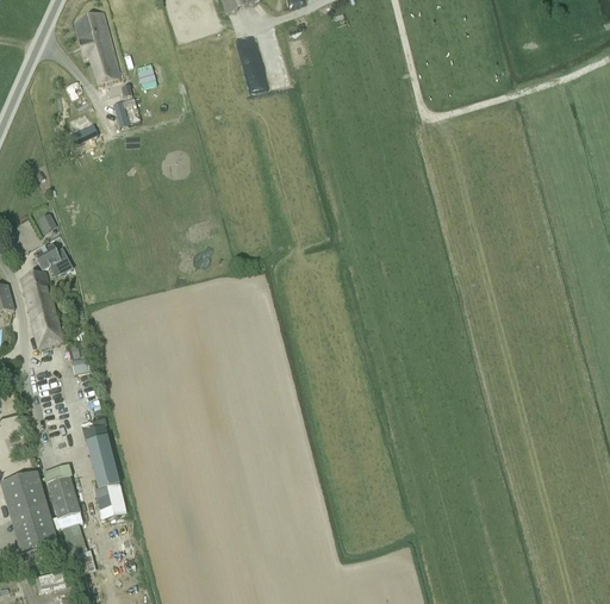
[(222,0),(226,11),(251,0),(222,0)]
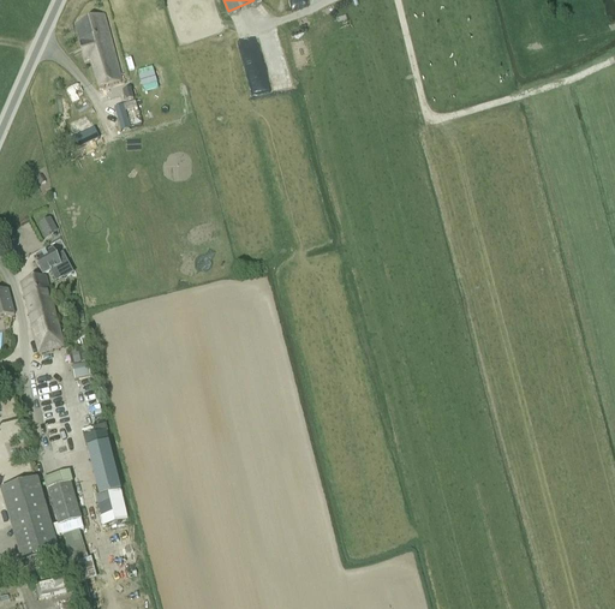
[(105,11),(82,18),(75,19),(85,57),(91,55),(99,82),(121,76),(105,11)]
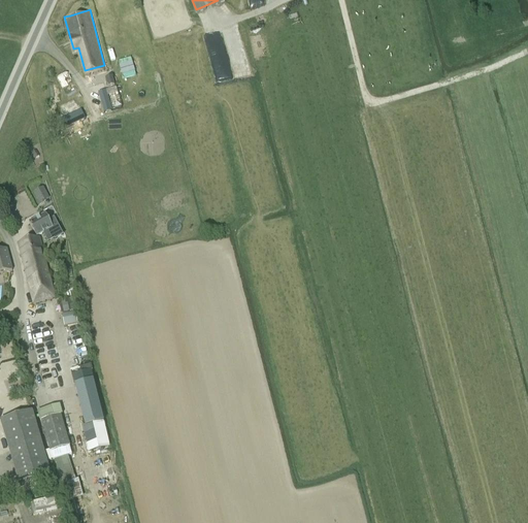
[(217,71),(242,66),(234,28),(221,31),(221,30),(208,32),(217,71)]
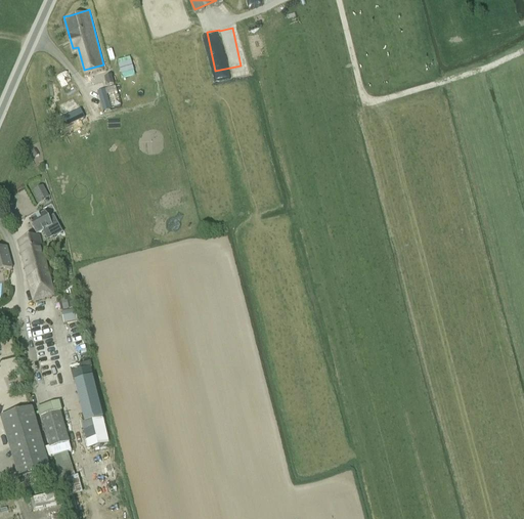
[(113,72),(104,74),(107,83),(114,81),(115,81),(113,72)]
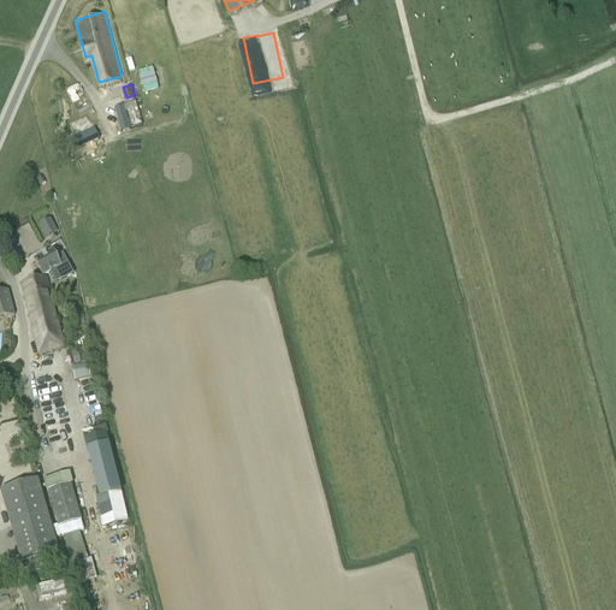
[(114,104),(122,126),(130,124),(124,101),(114,104)]
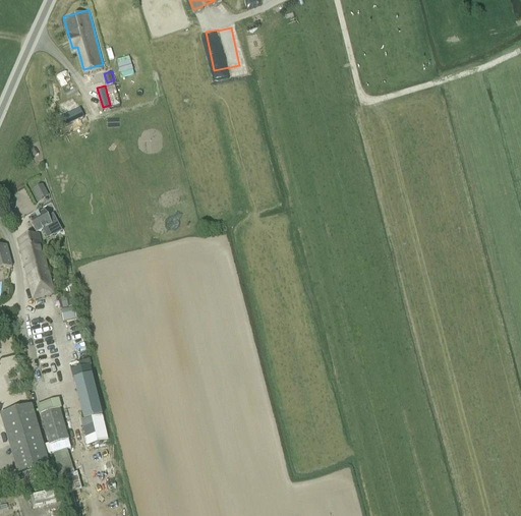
[(68,104),(57,111),(66,127),(78,120),(68,104)]
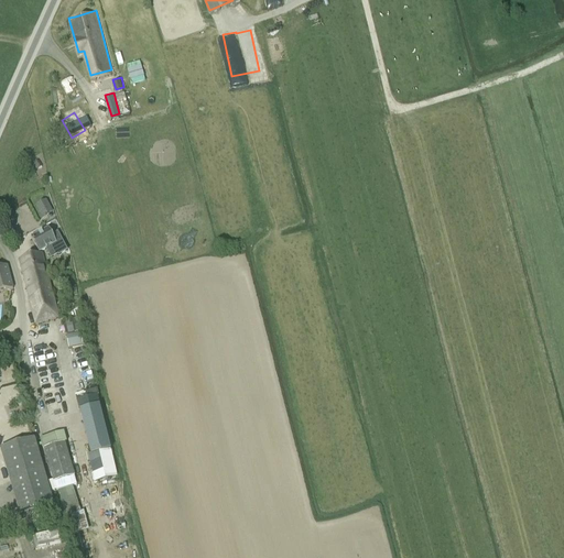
[(46,197),(36,201),(42,212),(52,208),(46,197)]
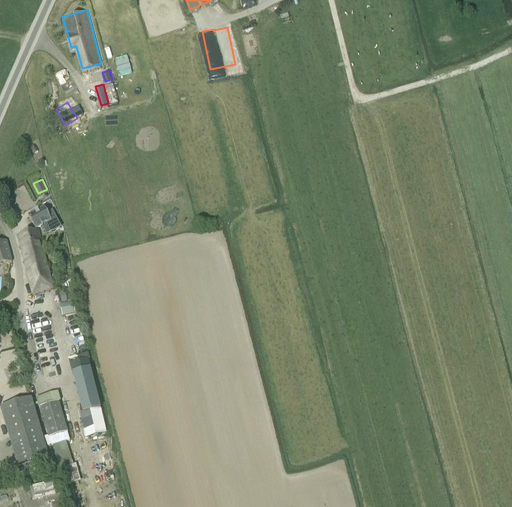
[(55,213),(50,215),(44,204),(29,211),(35,225),(42,221),(45,227),(50,224),(51,225),(59,221),(55,213)]
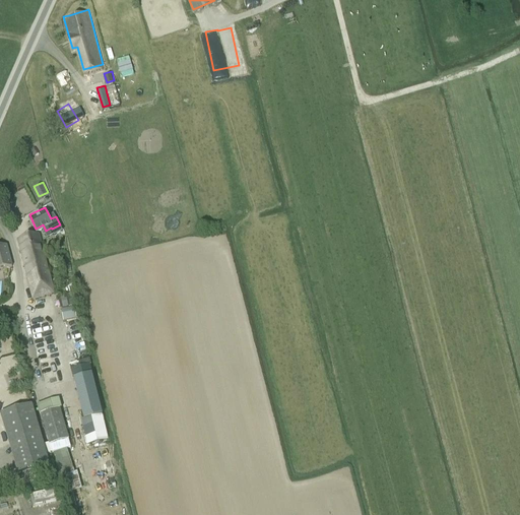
[(33,295),(54,290),(39,231),(18,236),(33,295)]
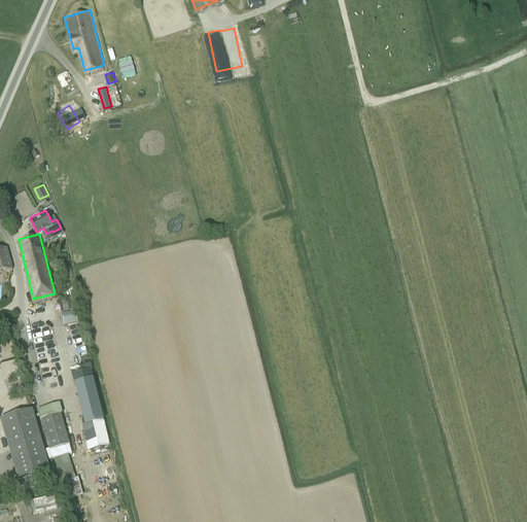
[(0,269),(11,267),(6,245),(0,246),(0,269)]
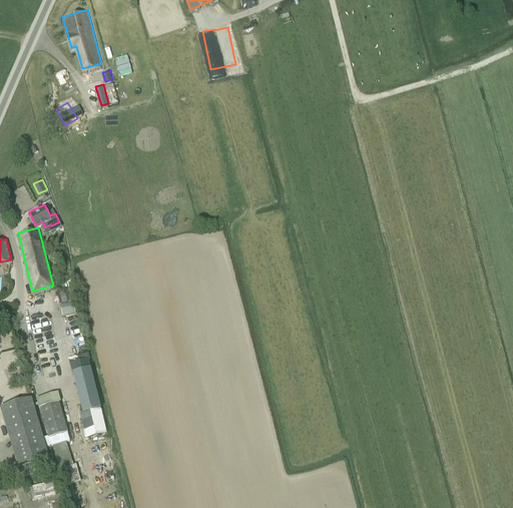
[(73,297),(70,286),(57,289),(59,300),(73,297)]
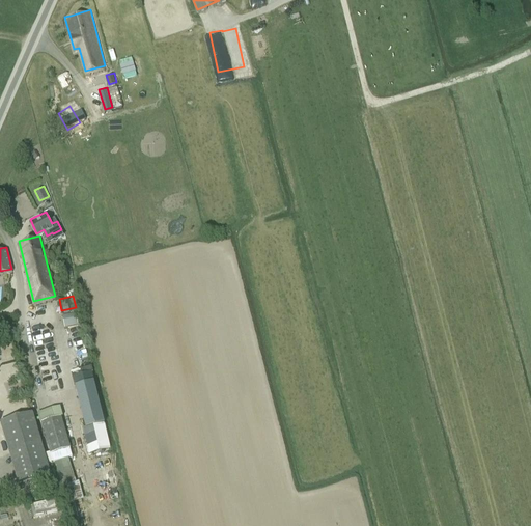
[(64,325),(78,322),(76,309),(62,312),(64,325)]
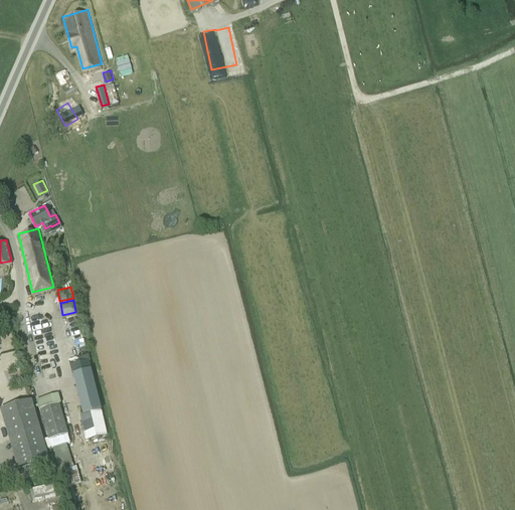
[(31,326),(42,324),(40,311),(28,313),(31,326)]
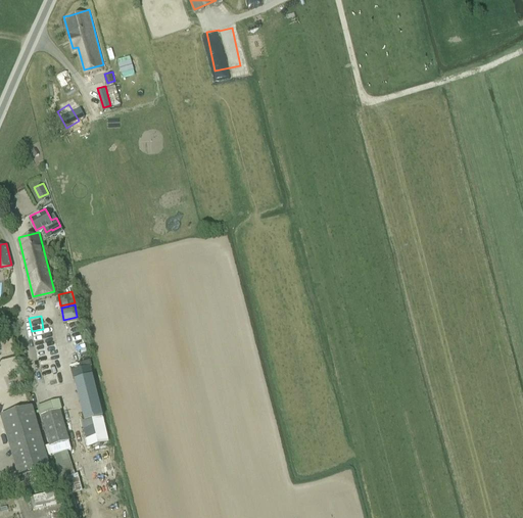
[(72,368),(91,363),(90,358),(69,362),(72,368)]
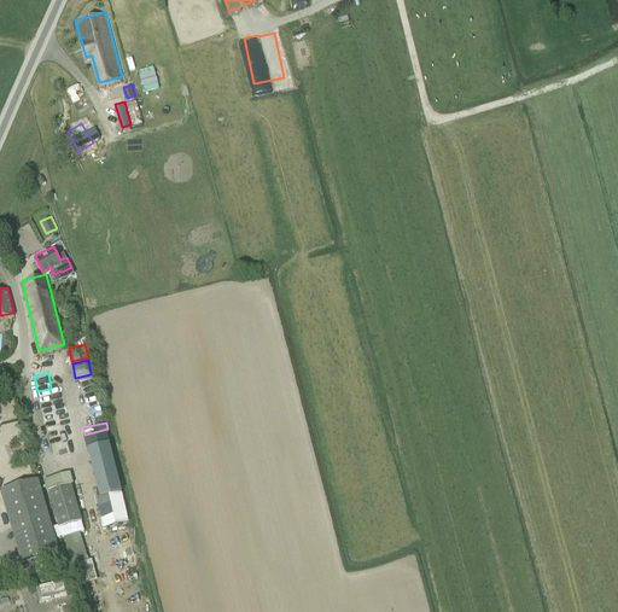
[(110,442),(88,447),(99,494),(121,489),(110,442)]
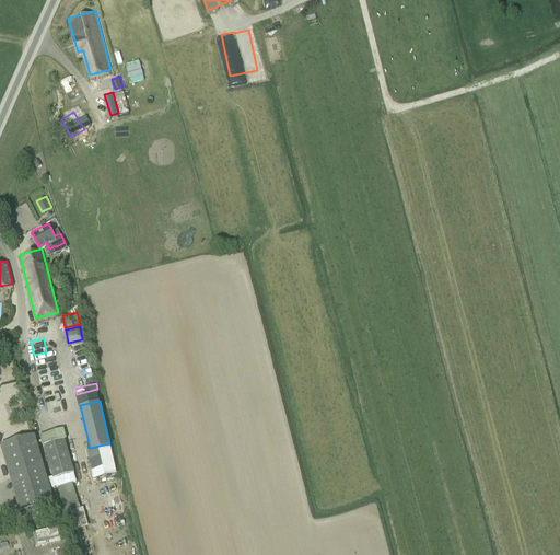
[(20,506),(54,496),(35,434),(1,443),(20,506)]
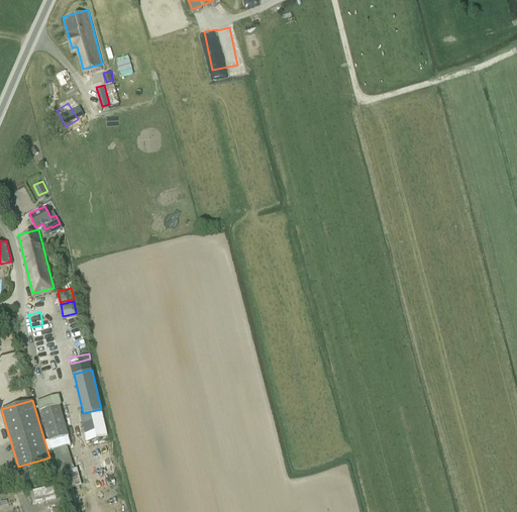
[(69,433),(60,402),(40,408),(48,437),(44,438),(47,447),(71,440),(68,433),(69,433)]
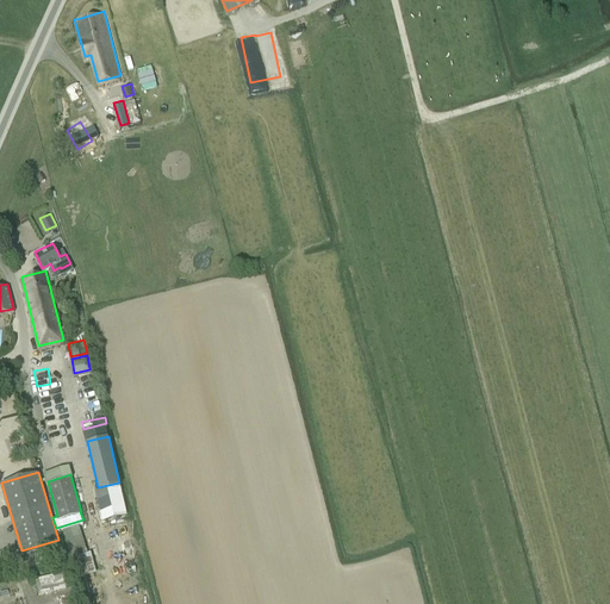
[(126,512),(119,483),(98,487),(97,487),(95,489),(101,518),(126,512)]
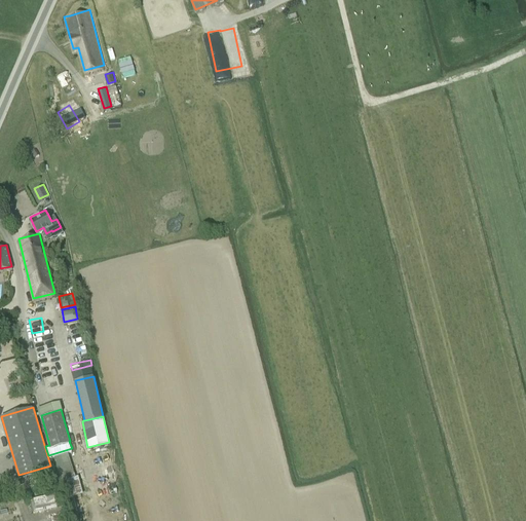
[(29,497),(31,507),(52,501),(50,491),(29,497)]
